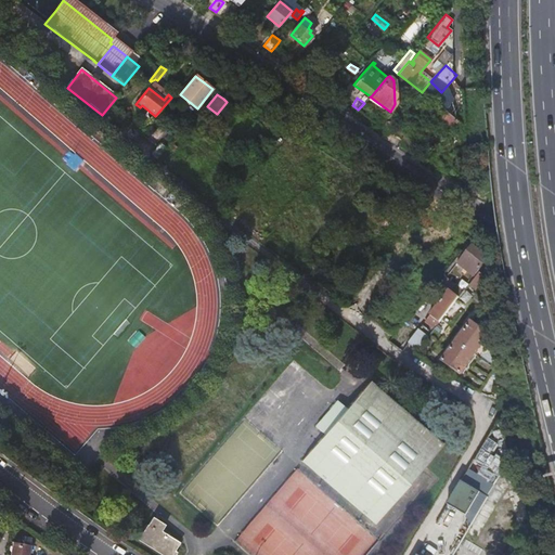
[(236,114),(229,107),(224,113),(233,119),(236,114)]
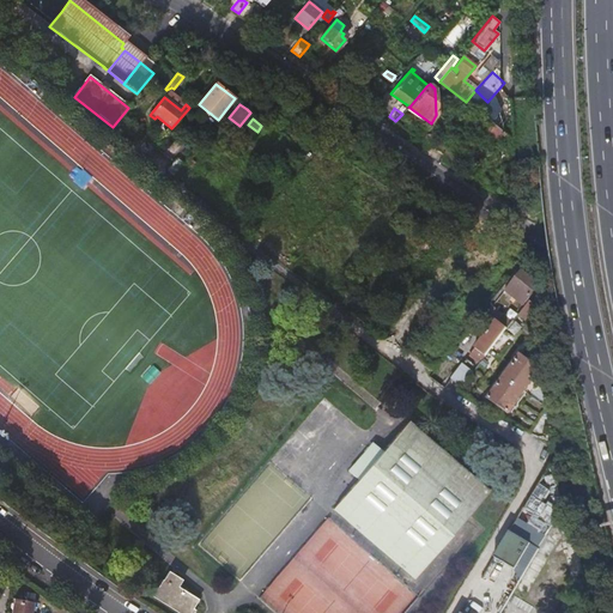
[(495,141),(503,131),(495,123),(492,127),(483,120),(474,131),(479,134),(480,132),(495,141)]
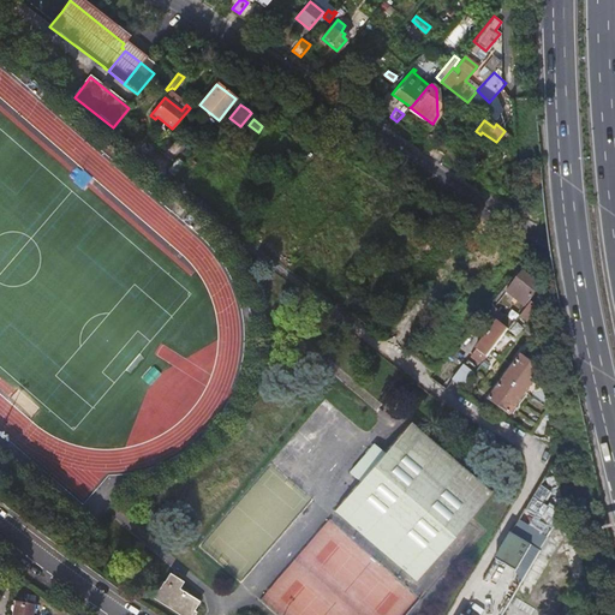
[(213,162),(206,155),(195,169),(202,175),(213,162)]
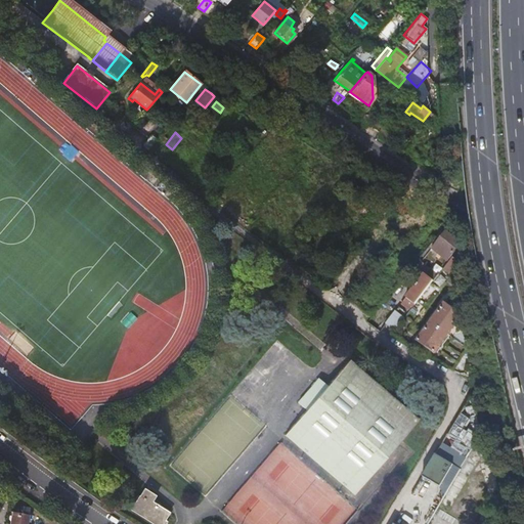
[(157,139),(151,135),(143,145),(148,149),(157,139)]
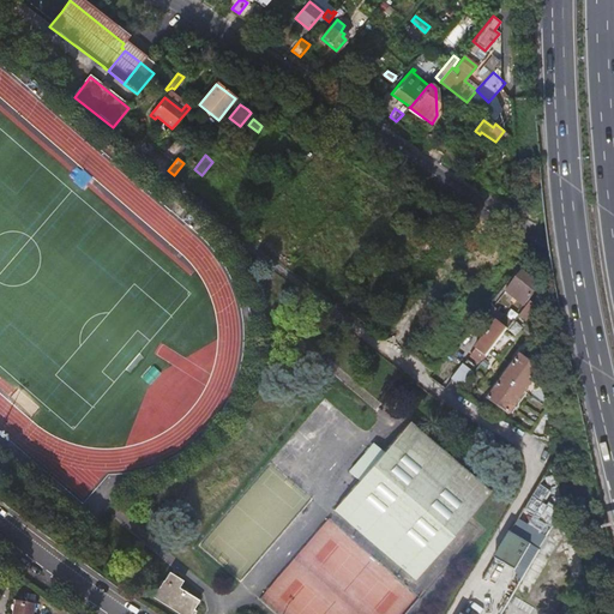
[(339,167),(331,160),(313,181),(320,188),(339,167)]
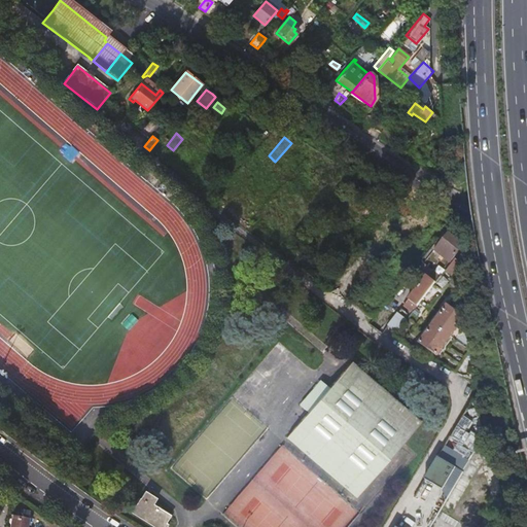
[(411,151),(420,140),(416,137),(410,144),(407,142),(403,147),(411,151)]
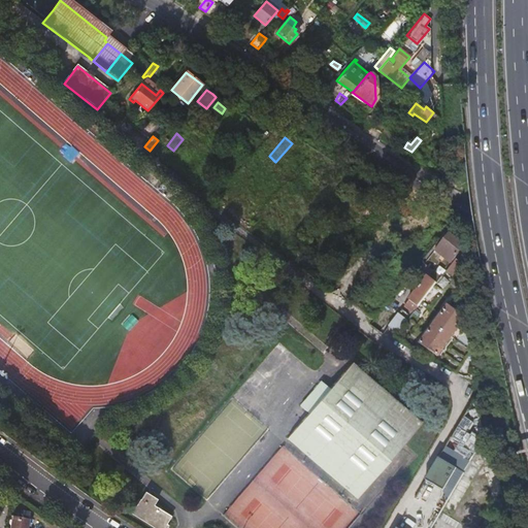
[(300,217),(306,208),(302,205),(295,212),(300,217)]
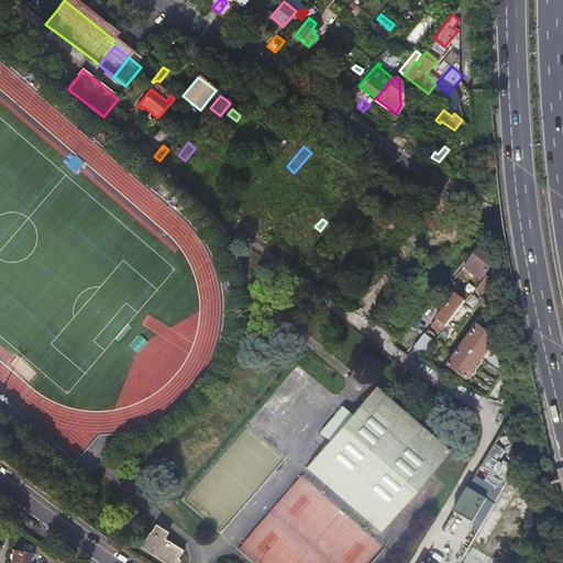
[(304,230),(308,234),(313,229),(308,224),(304,230)]
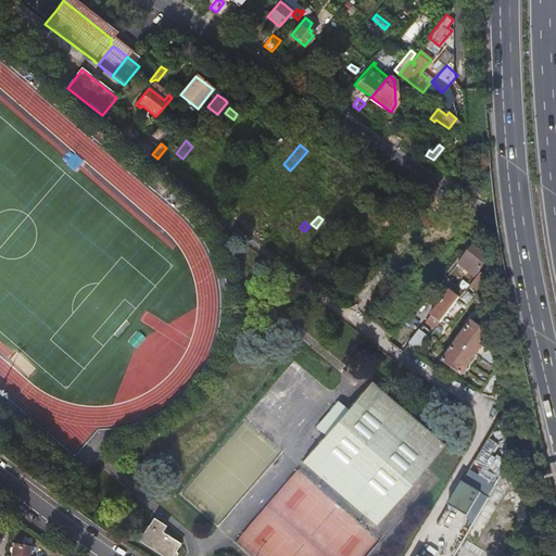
[(469,244),(450,229),(441,238),(433,248),(441,255),(452,243),(463,252),(469,244)]
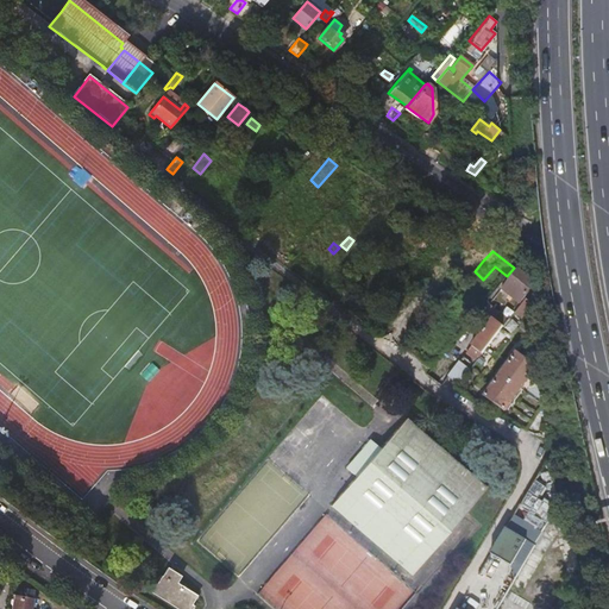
[(483,261),(478,256),(468,268),(472,271),(483,261)]
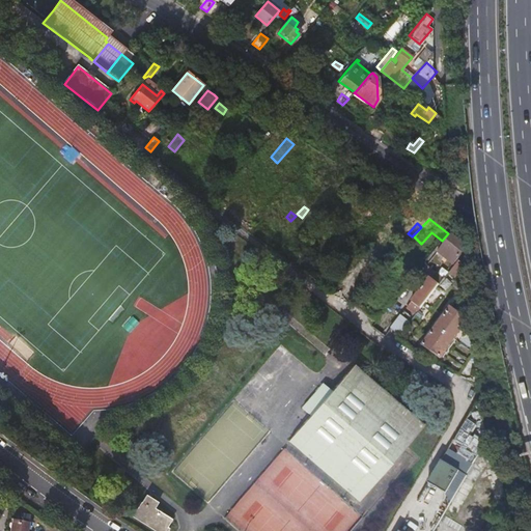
[(451,235),(440,250),(455,262),(467,248),(451,235)]
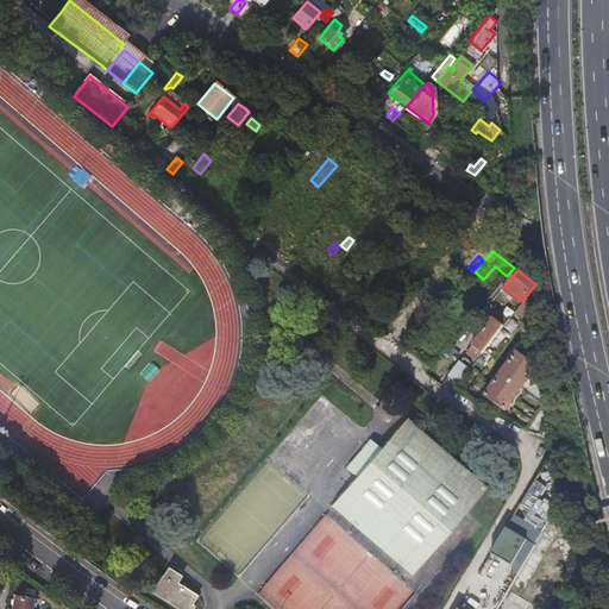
[(445,305),(451,297),(446,293),(438,301),(444,307),(445,305)]
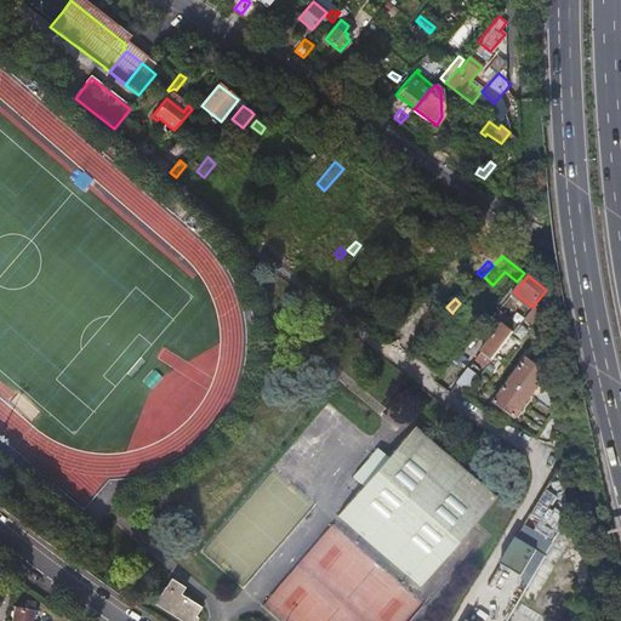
[(542,309),(536,305),(520,325),(530,332),(535,328),(531,324),(542,309)]
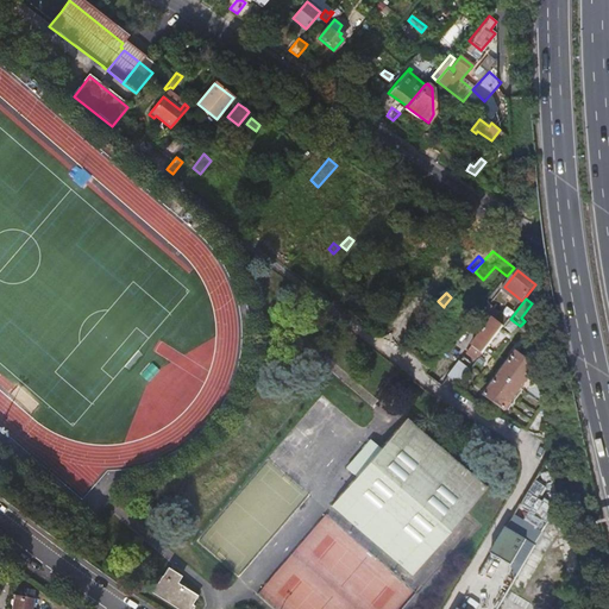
[(503,327),(510,319),(500,311),(468,353),(471,357),(465,364),(472,370),(475,364),(503,327)]
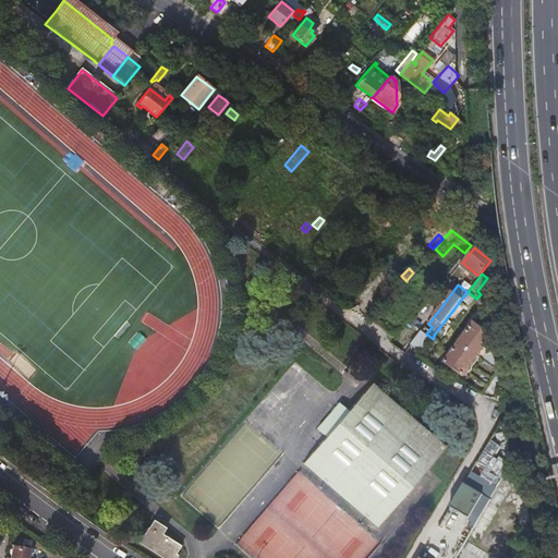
[(387,307),(377,318),(384,324),(393,313),(387,307)]
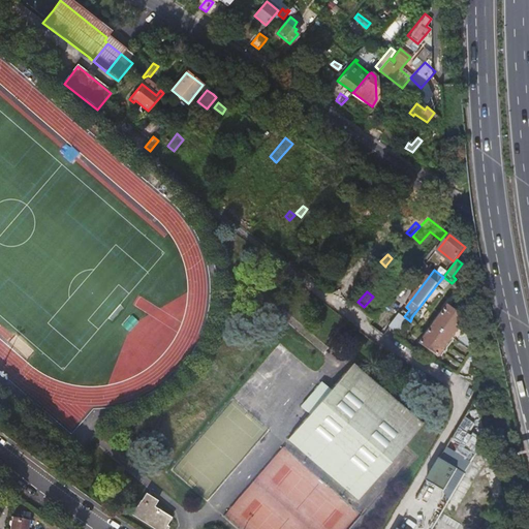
[(449,307),(422,344),(439,356),(466,319),(449,307)]
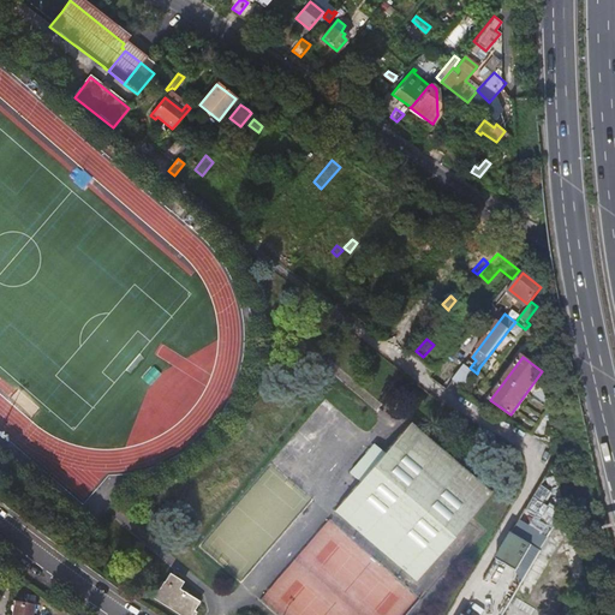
[(381,454),(370,446),(346,475),(357,483),(332,513),(415,583),(490,493),(406,424),(381,454)]
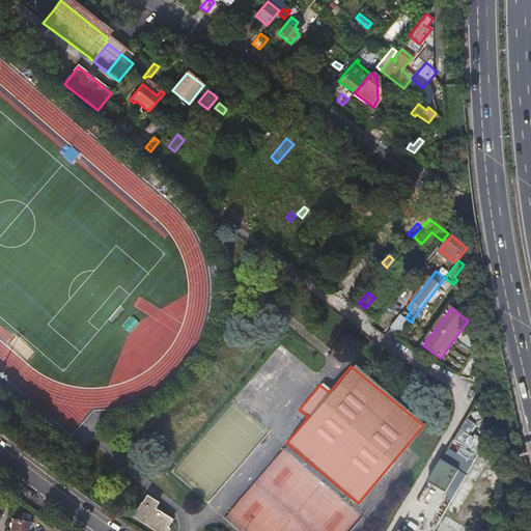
[(480,453),(467,476),(480,484),(493,462),(480,453)]
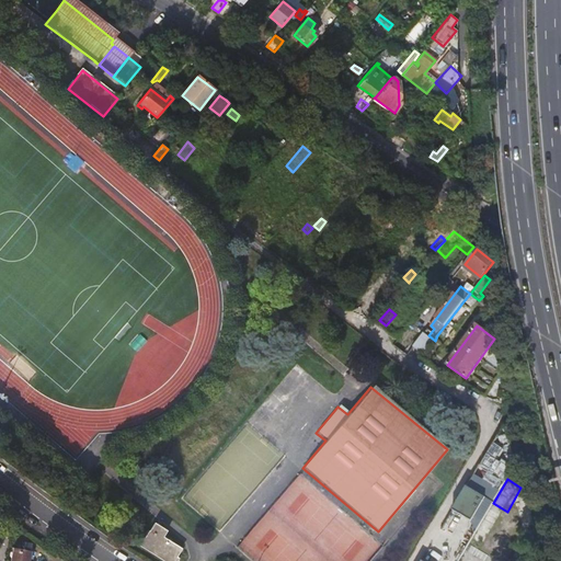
[(167,535),(155,527),(149,535),(148,535),(145,540),(146,541),(139,550),(157,560),(176,560),(175,560),(181,552),(162,541),(167,535)]
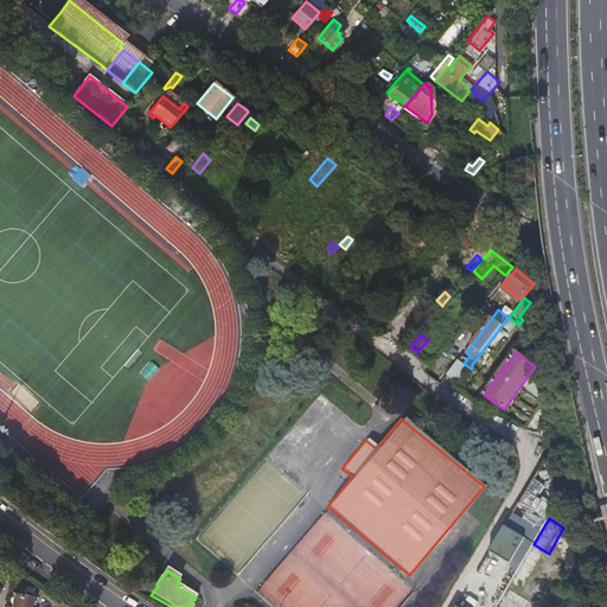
[(544,606),(509,587),(496,606),(544,606)]
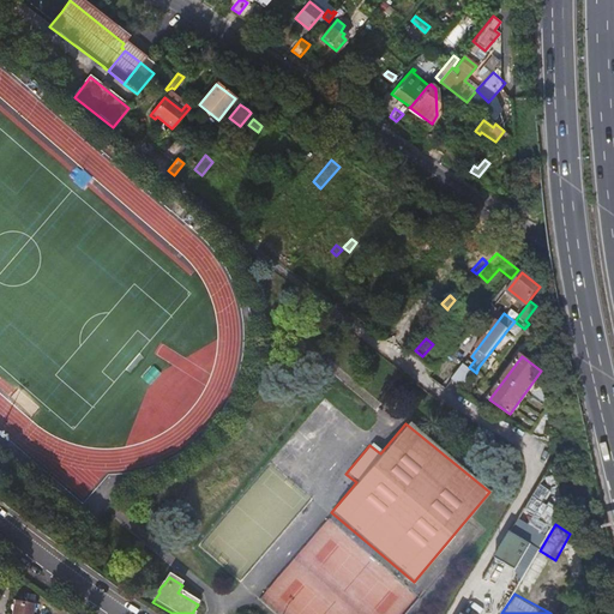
[(32,613),(35,603),(19,600),(14,600),(13,603),(12,605),(11,608),(13,611),(11,613),(32,613)]
